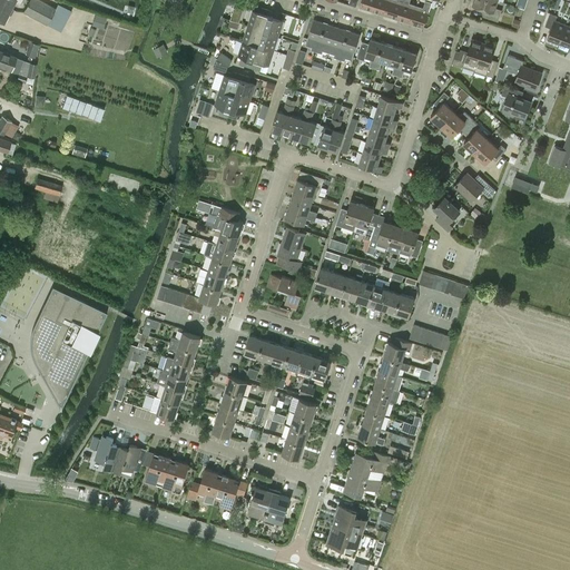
[(20,5),(21,0),(0,0),(0,20),(3,22),(15,2),(20,5)]
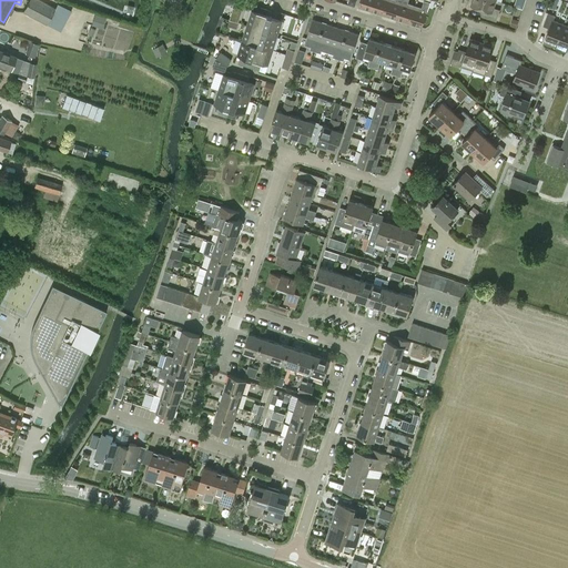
[(60,31),(71,11),(58,4),(54,9),(38,0),(29,0),(23,12),(47,24),(60,31)]
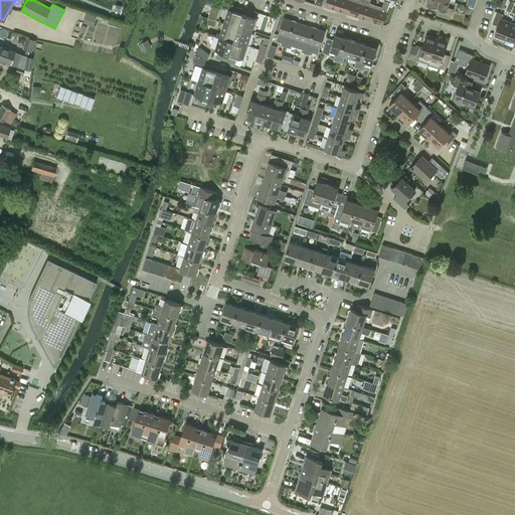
[(336,10),(339,0),(326,0),(324,6),(336,10)]
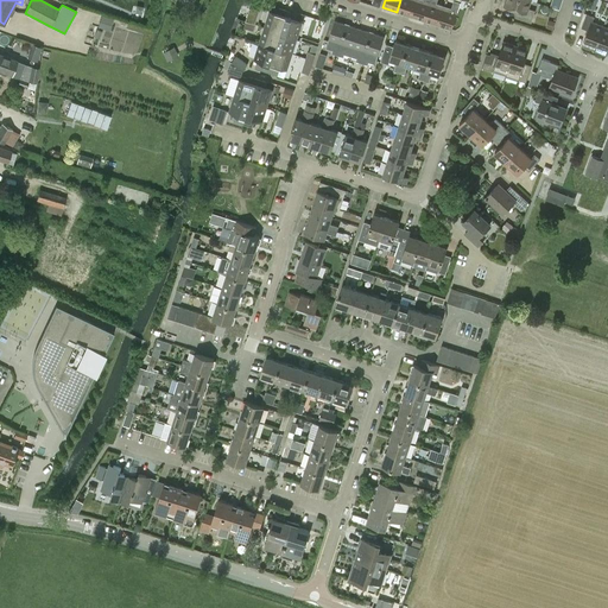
[(411,17),(415,0),(400,0),(397,12),(411,17)]
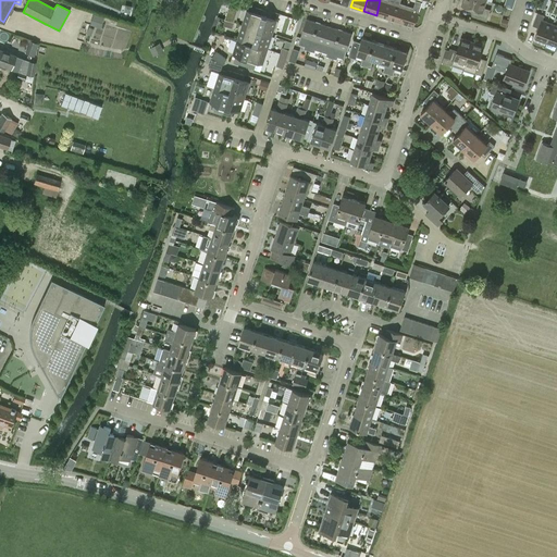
[(380,0),(376,15),(388,19),(394,0),(380,0)]
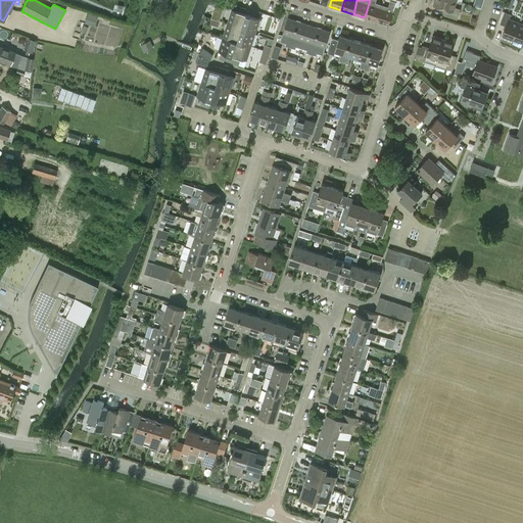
[(376,21),(382,5),(375,3),(376,0),(370,0),(365,17),(376,21)]
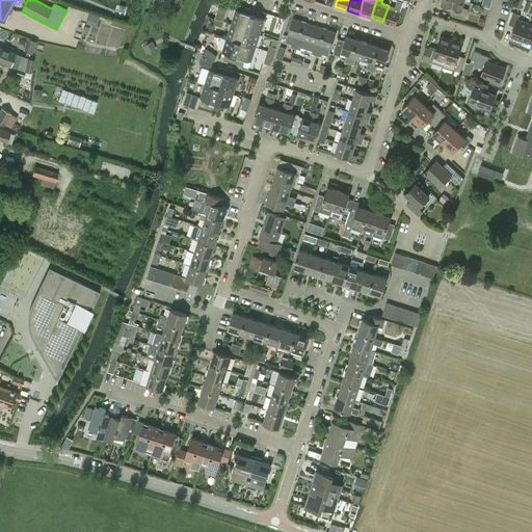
[(395,7),(389,5),(382,22),(395,26),(402,2),(397,0),(395,7)]
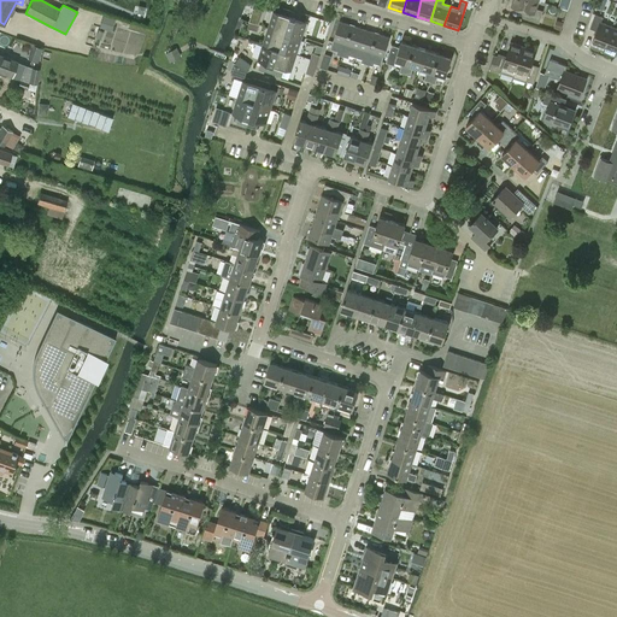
[(536,9),(539,0),(536,0),(512,0),(511,6),(526,11),(523,17),(540,23),(544,11),(536,9)]
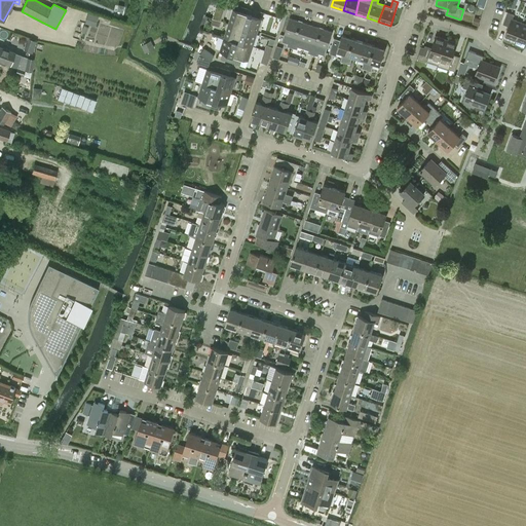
[(514,9),(517,0),(510,0),(508,7),(514,9)]
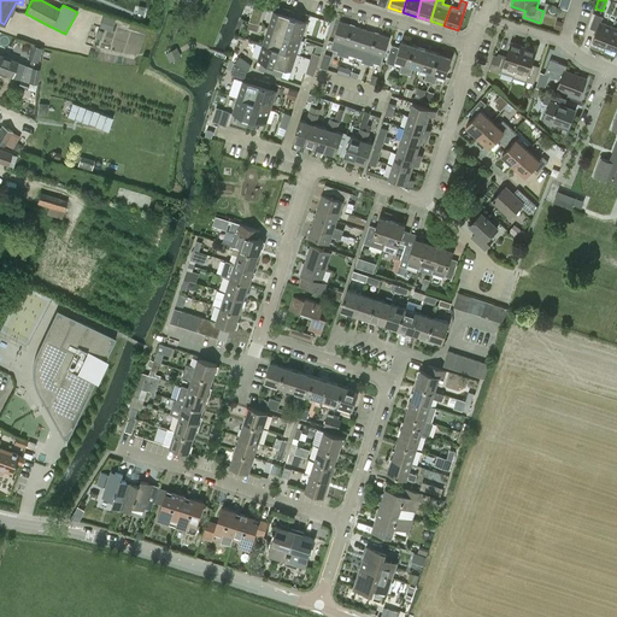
[(285,33),(292,11),(278,7),(277,12),(274,11),(268,27),(285,33)]
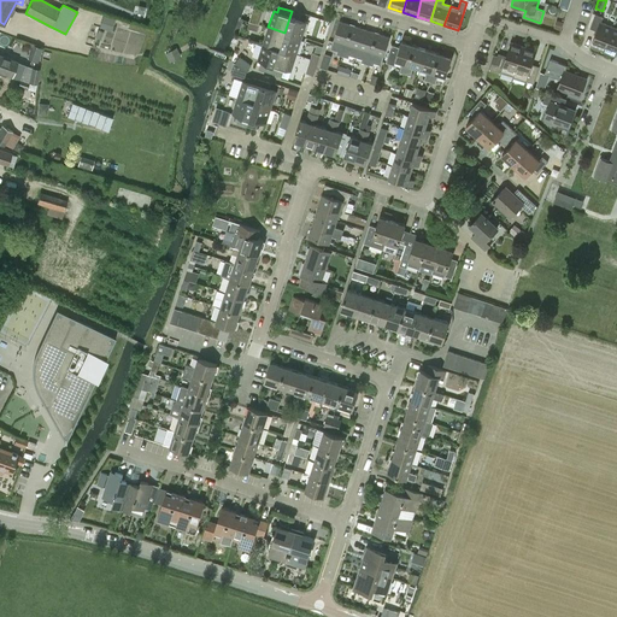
[(301,15),(292,11),(285,33),(301,39),(307,22),(305,21),(300,19),(301,15)]
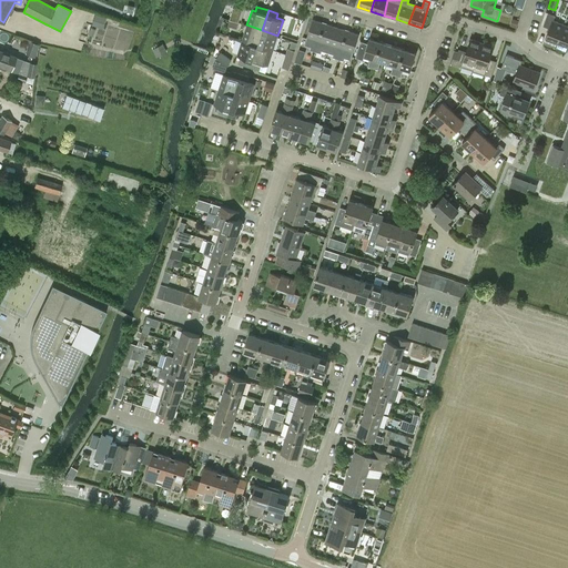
[(548,13),(544,26),(549,28),(545,41),(556,44),(564,24),(566,20),(555,16),(548,13)]
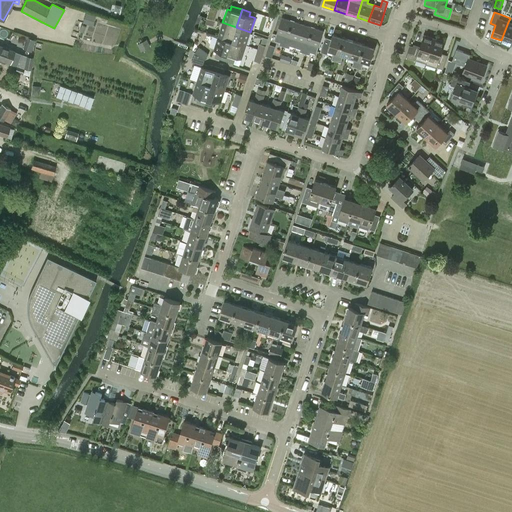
[(95,16),(86,13),(83,22),(92,26),(95,16)]
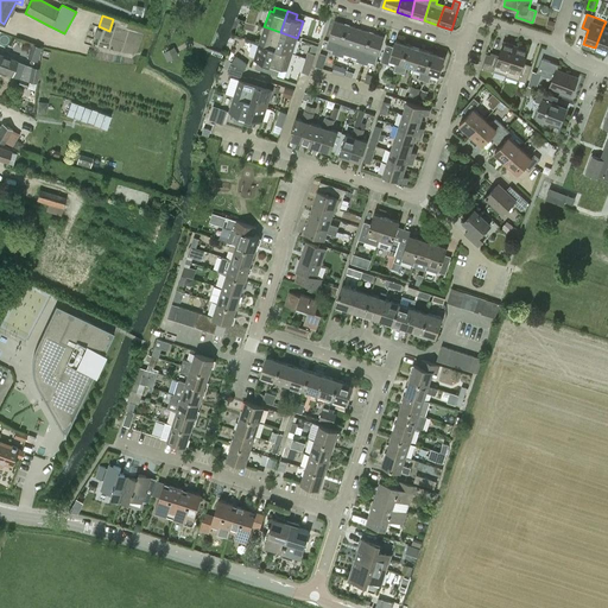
[(331,54),(337,55),(347,25),(334,21),(325,48),(333,50),(331,54)]
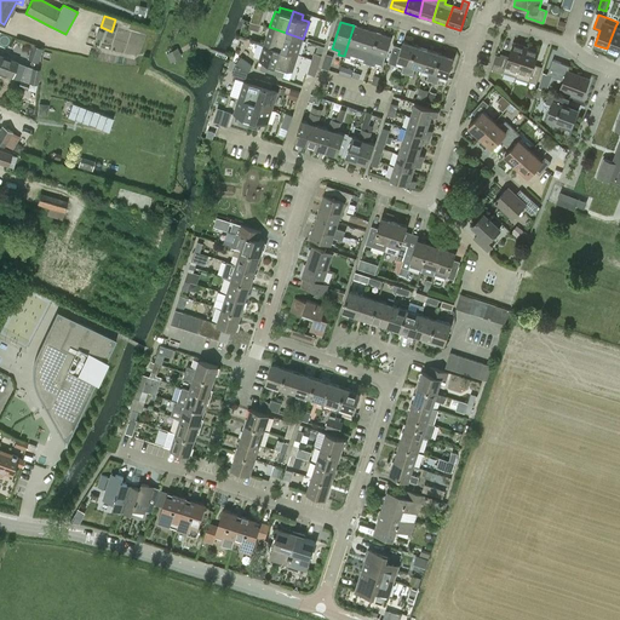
[(351,56),(357,57),(367,29),(354,26),(344,56),(350,58),(351,56)]
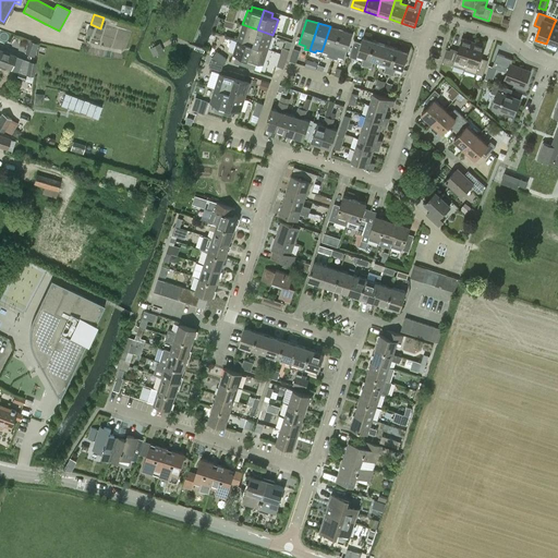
[(253,44),(257,29),(242,24),(238,39),(253,44)]
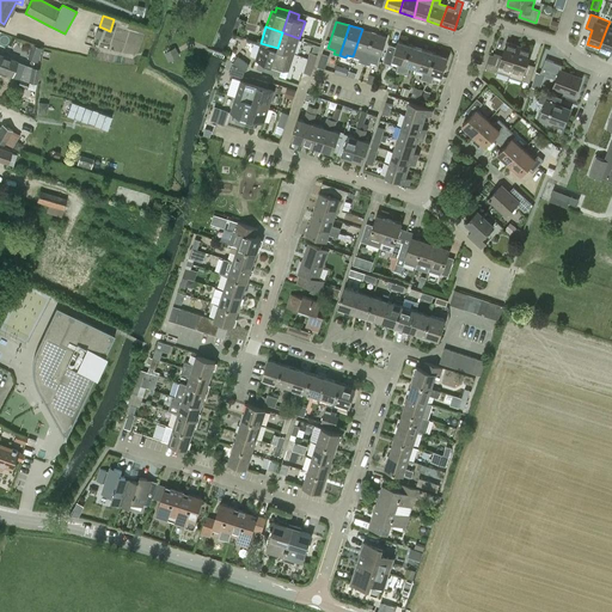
[(611,28),(607,26),(599,48),(611,53),(611,50),(611,28)]
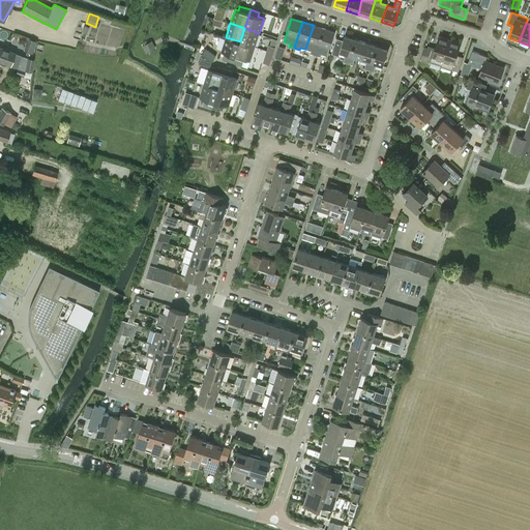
[(311,53),(316,55),(324,29),(314,25),(305,49),(311,51),(311,53)]
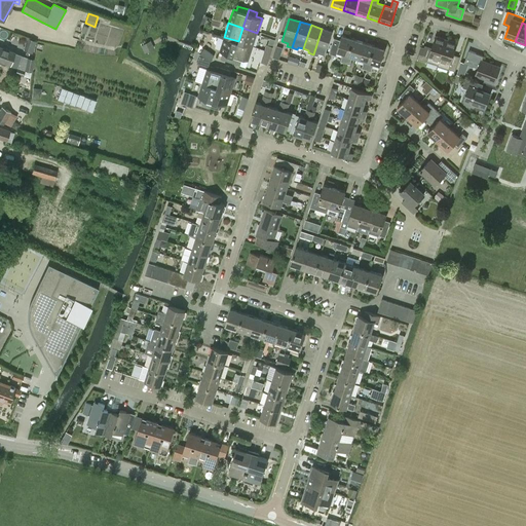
[(257,33),(242,28),(238,41),(253,46),(257,33)]
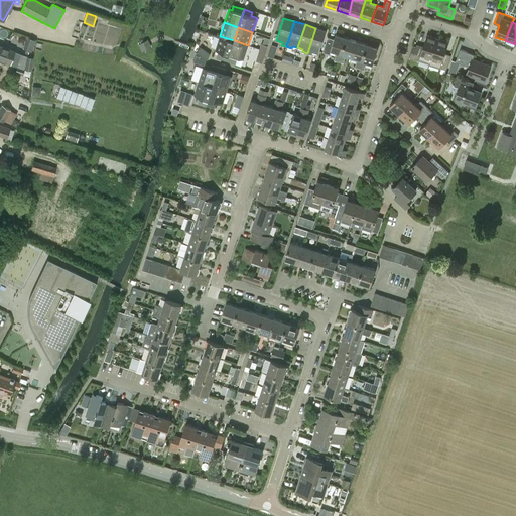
[(315,28),(307,53),(312,55),(313,52),(318,54),(327,31),(315,28)]
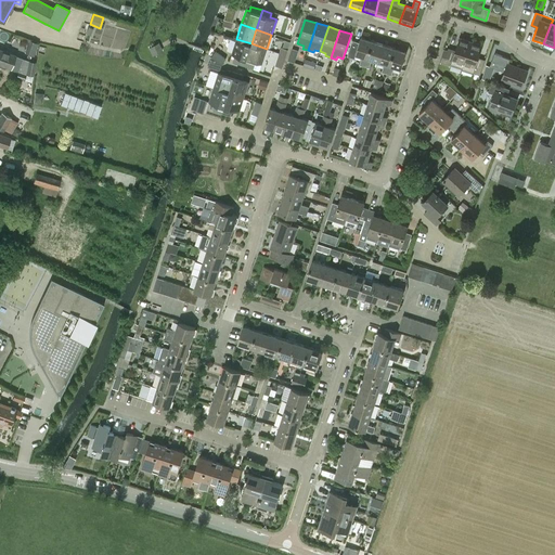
[(364,66),(373,41),(361,37),(360,42),(352,40),(347,56),(355,59),(357,54),(362,56),(360,65),(364,66)]
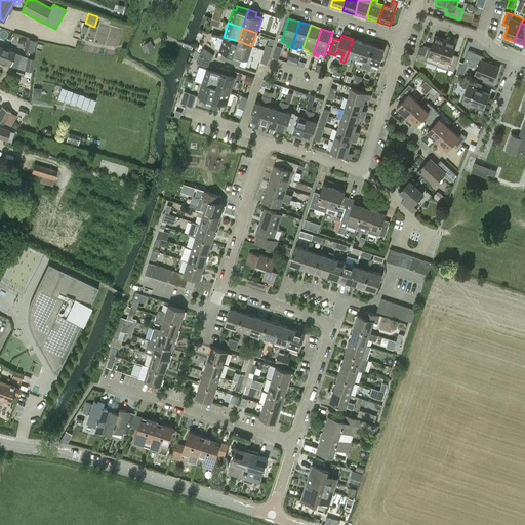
[(419,46),(416,58),(427,62),(427,61),(437,65),(445,39),(435,36),(430,49),(419,46)]
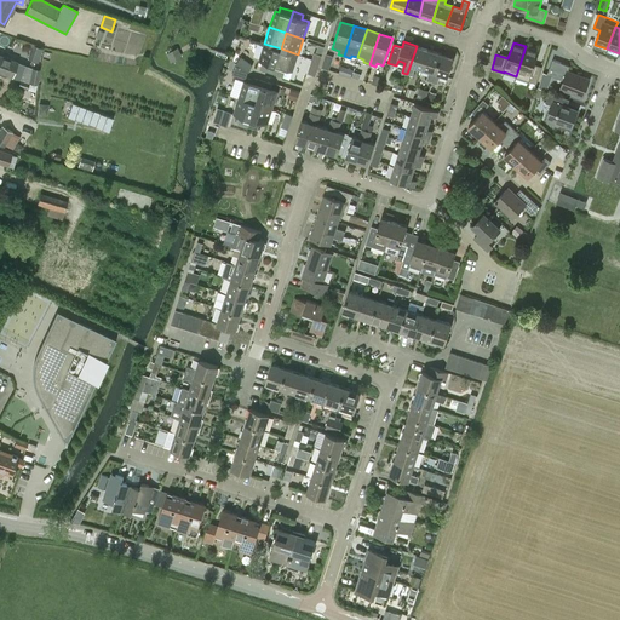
[(281,49),(264,44),(258,59),(262,61),(259,68),(273,73),(281,49)]
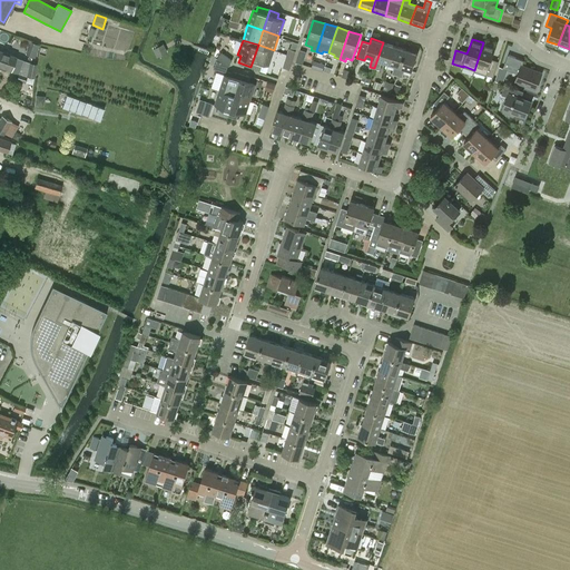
[(29,49),(27,55),(35,57),(39,45),(31,41),(29,49)]
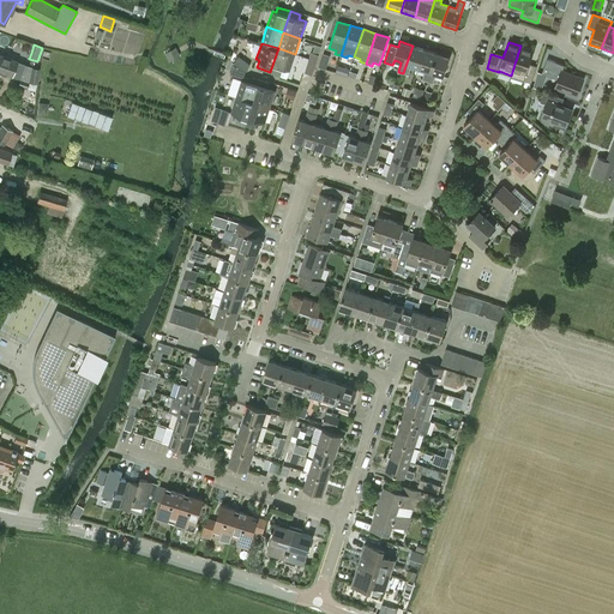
[(411,66),(419,67),(425,49),(413,46),(403,73),(409,74),(411,66)]
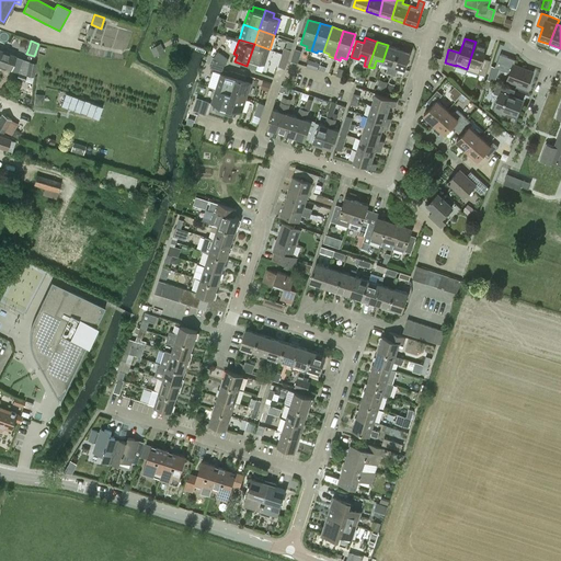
[(467,70),(485,76),(490,63),(482,60),(488,46),(476,42),(467,69),(467,70)]
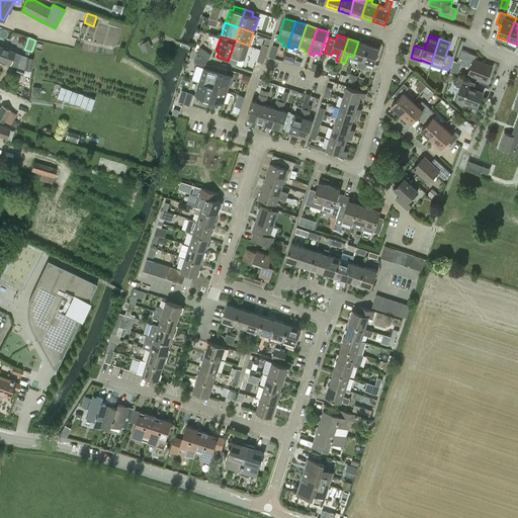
[(244,60),(249,46),(235,40),(228,61),(237,63),(238,58),(244,60)]
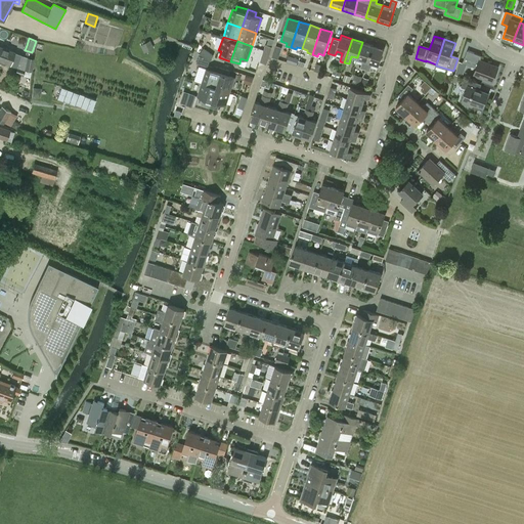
[(145,42),(140,45),(144,52),(149,50),(145,42)]
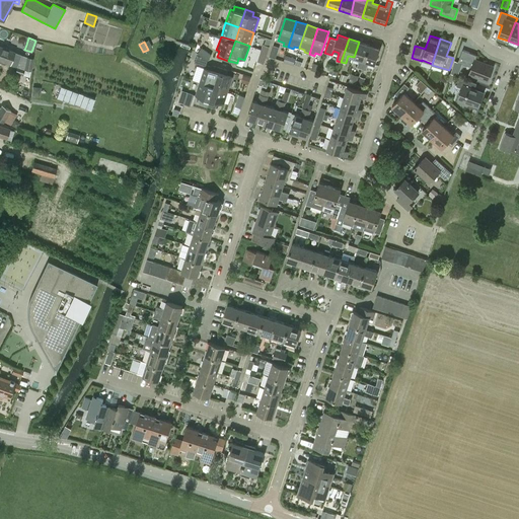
[(357,67),(362,69),(369,45),(359,42),(354,57),(360,59),(357,67)]
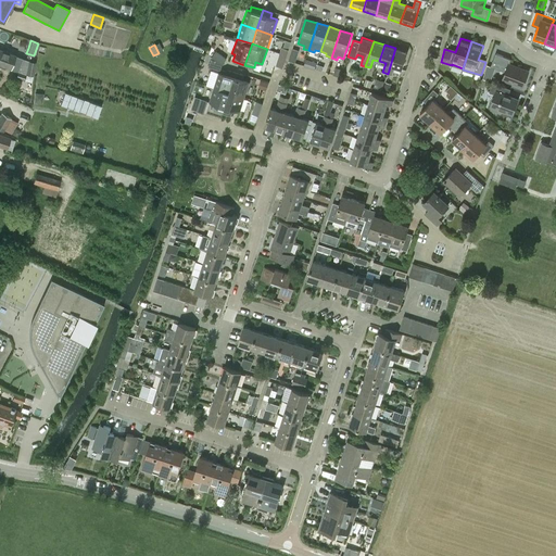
[(407,52),(395,48),(388,74),(392,75),(395,66),(402,68),(407,52)]
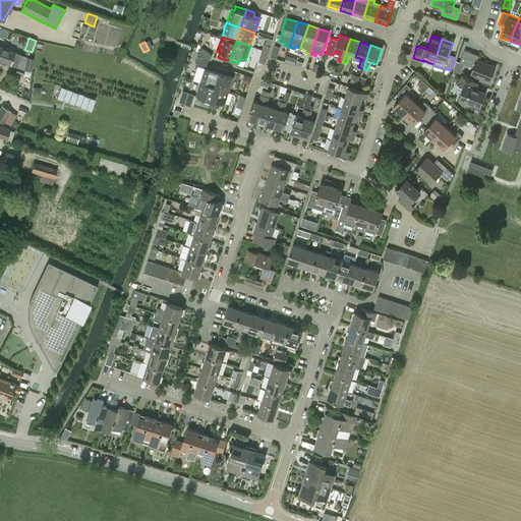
[(34,58),(21,56),(21,55),(14,52),(0,46),(0,60),(10,64),(24,69),(31,70),(34,58)]
